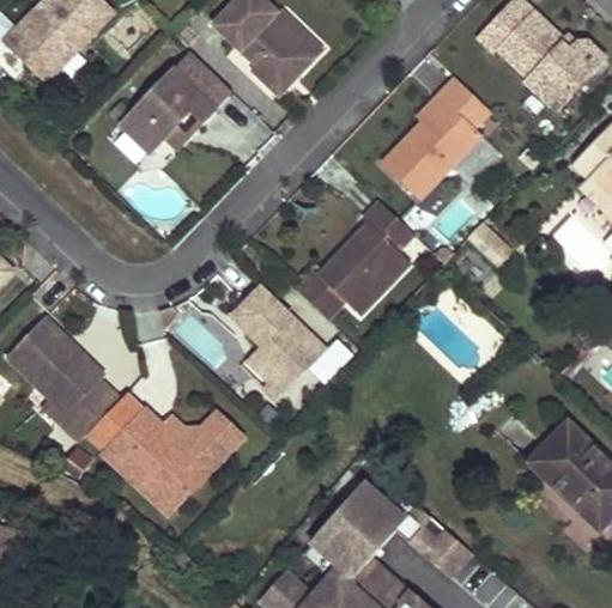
[(113,8),(103,0),(50,0),(42,8),(37,4),(5,38),(36,68),(49,54),(60,65),(113,8)]
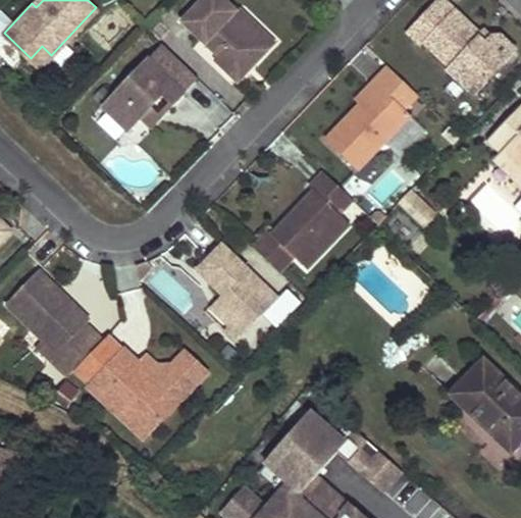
[(199,0),(183,18),(218,53),(215,57),(233,74),(248,60),(252,63),(268,46),(232,12),(237,8),(227,0),(199,0)]
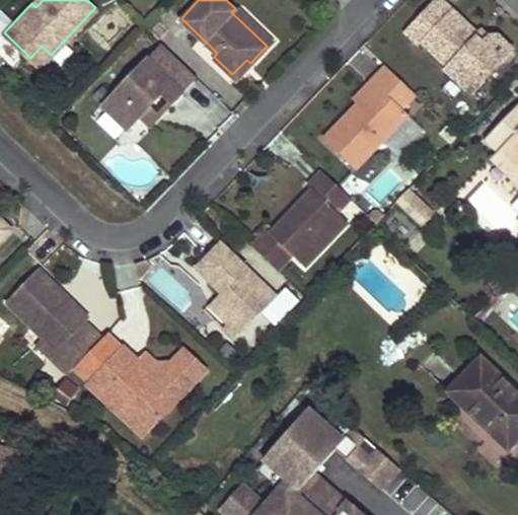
[(476,30),(443,0),(430,0),(404,27),(419,42),(422,39),(446,62),(444,65),(471,92),(484,79),(484,68),(491,61),(501,61),(513,48),(497,32),(487,33),(482,39),(475,33),(477,31),(476,30)]
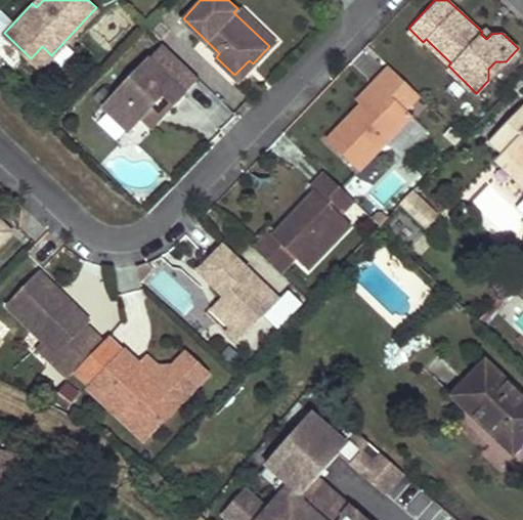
[(491,34),(485,28),(481,31),(482,32),(480,34),(486,39),(491,34)]
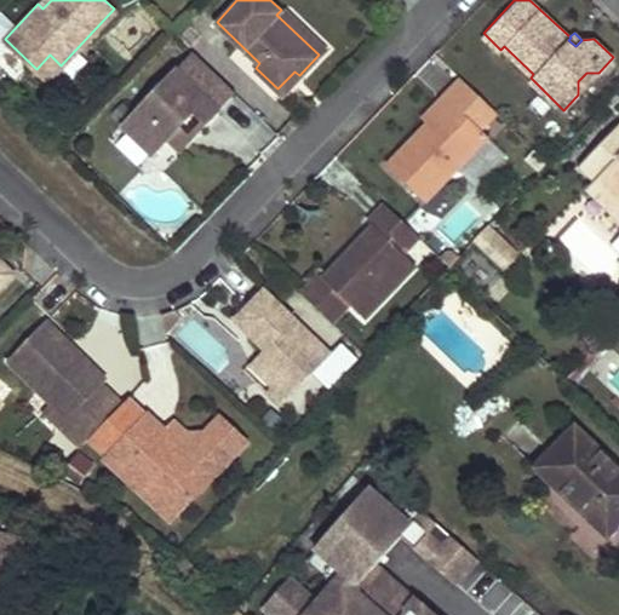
[(50,55),(36,69),(47,79),(61,65),(50,55)]
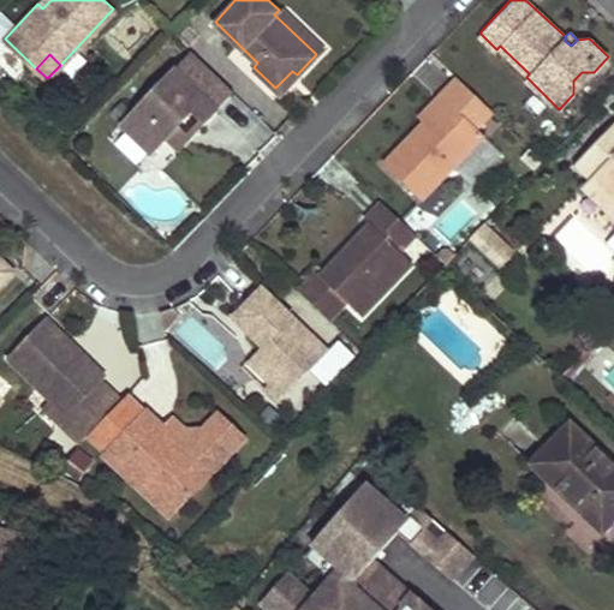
[(173,65),(119,121),(151,153),(167,137),(179,124),(177,121),(182,117),(184,119),(192,111),(200,118),(204,123),(219,108),(173,65)]
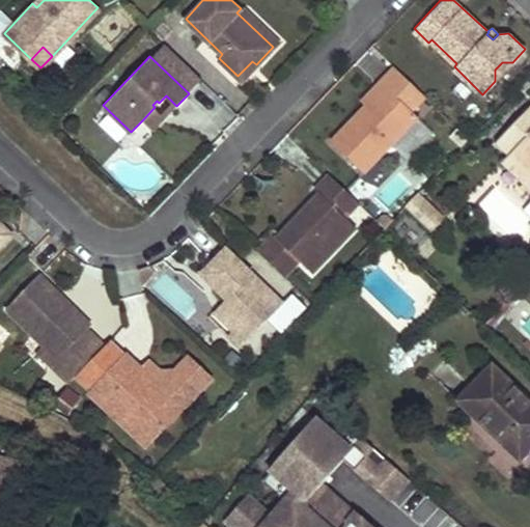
[(252,61),(238,76),(242,80),(256,64),(252,61)]
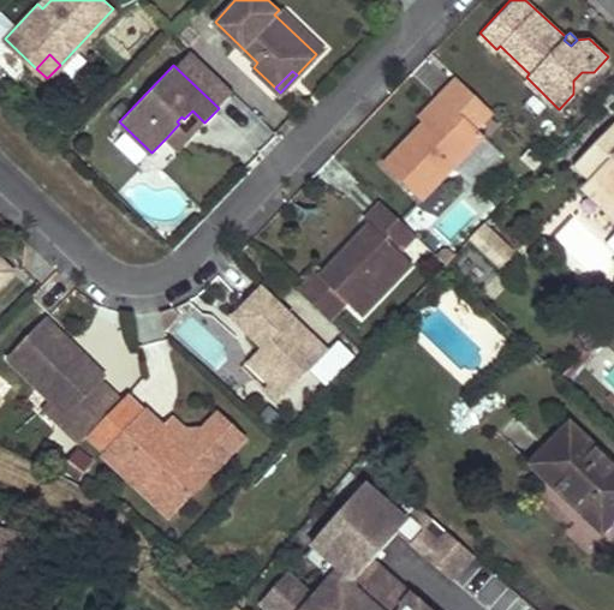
[(573,81),(573,94),(594,72),(582,72),(573,81)]
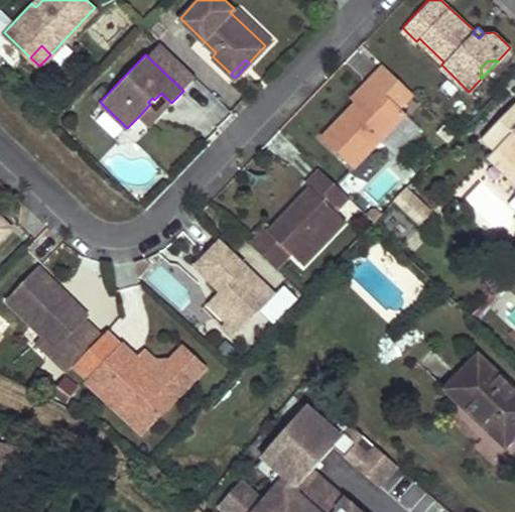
[(413,91),(383,62),(369,78),(373,82),(356,99),(322,135),(354,165),(405,111),(399,105),(413,91)]
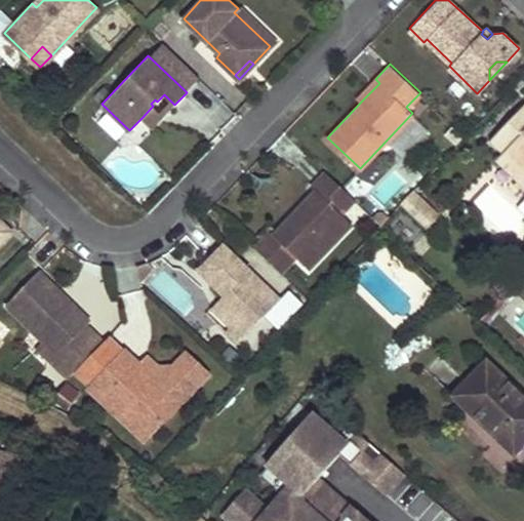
[(379,83),(375,79),(358,96),(362,101),(379,83)]
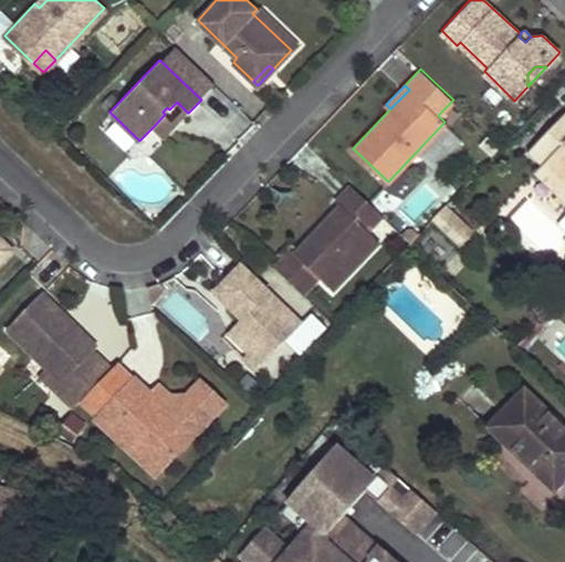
[(165,114),(154,126),(166,137),(177,125),(188,113),(184,108),(173,122),(165,114)]
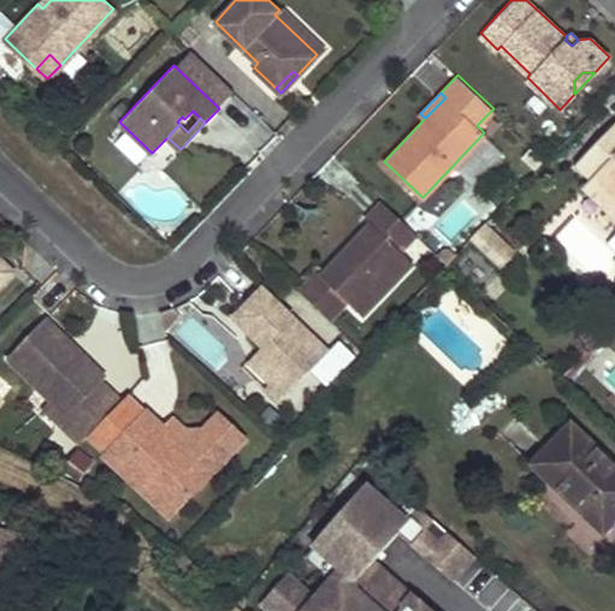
[(614,120),(579,159),(593,173),(589,177),(609,197),(603,206),(614,217),(614,120)]
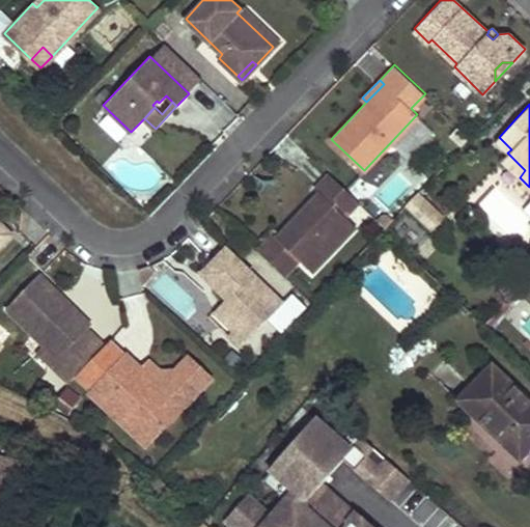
[(511,149),(499,137),(495,141),(507,153),(511,149)]
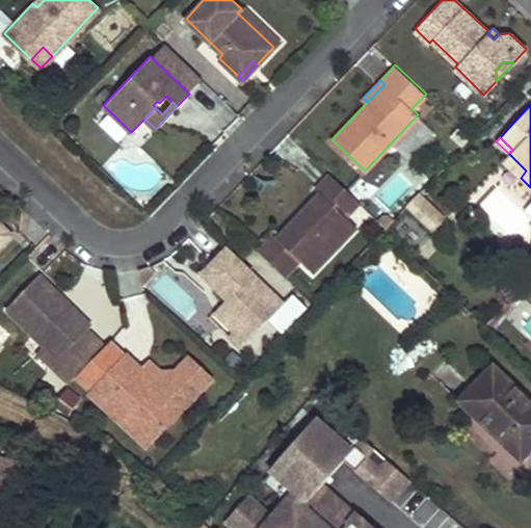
[(526,170),(508,153),(502,160),(521,178),(526,170)]
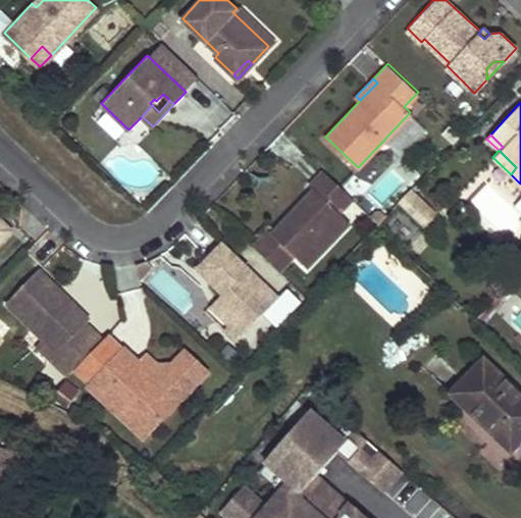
[(350,221),(339,211),(352,197),(323,169),(309,184),(313,188),(303,199),(306,202),(301,208),(298,205),(271,231),(270,232),(294,254),(306,266),(350,221)]
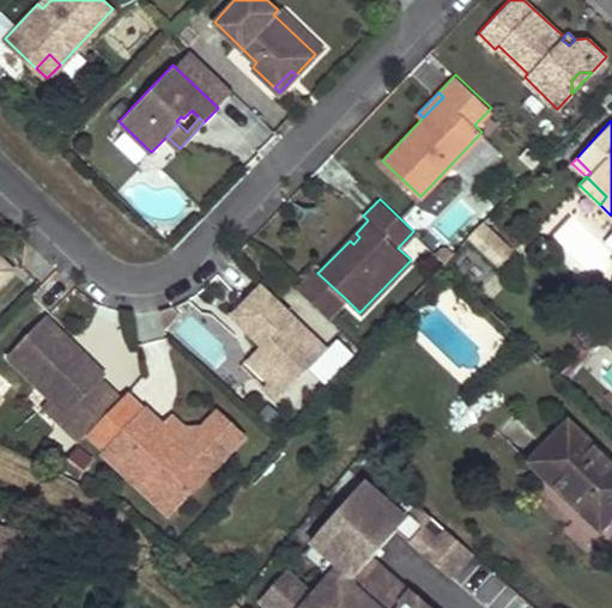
[(482,222),(467,236),(496,262),(510,248),(482,222)]
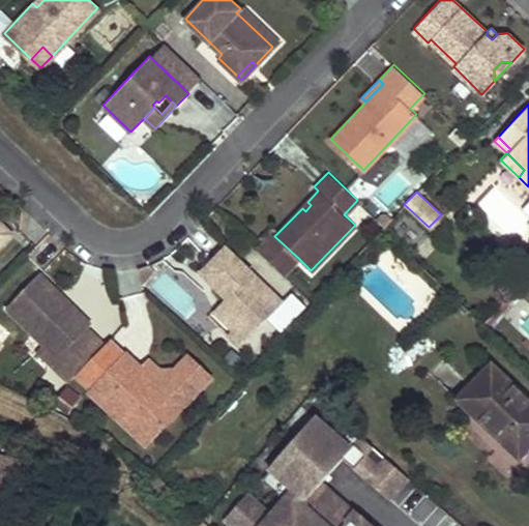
[(311,205),(307,202),(302,208),(305,211),(311,205)]
